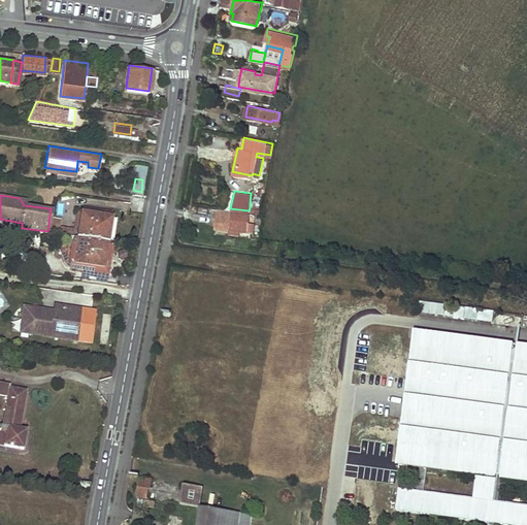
[(256,204),(250,203),(250,208),(263,210),(265,200),(257,199),(256,204)]
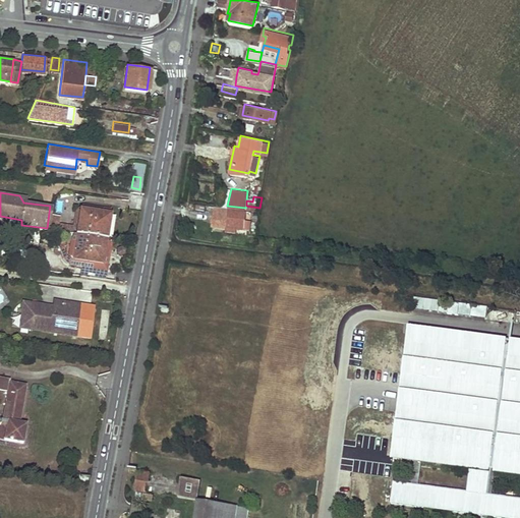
[(244,218),(245,208),(227,206),(214,204),(212,212),(215,213),(214,223),(225,225),(225,224),(236,225),(243,226),(244,218)]
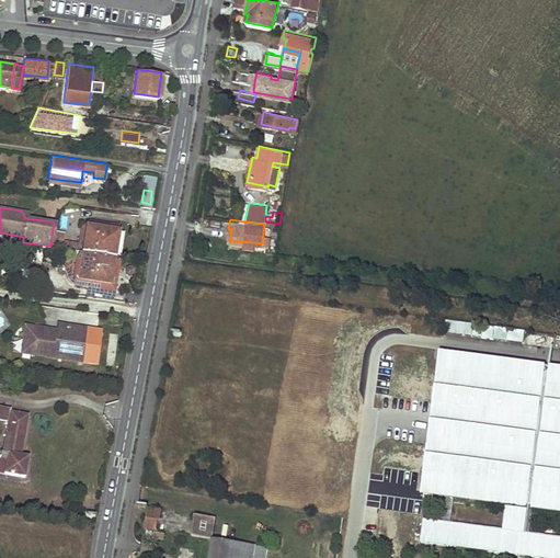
[(87,225),(82,224),(79,242),(61,239),(63,230),(53,229),(50,246),(72,249),(82,251),(87,225)]
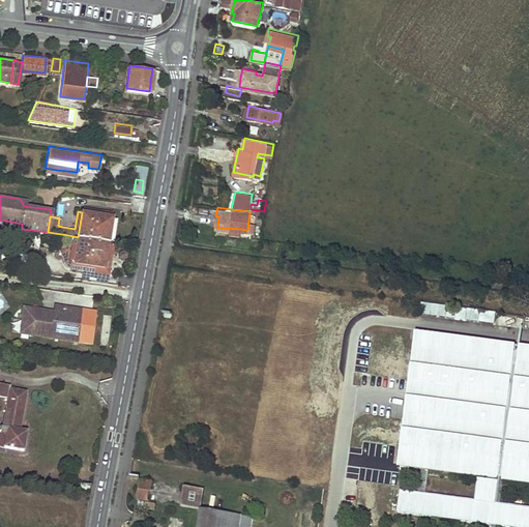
[(78,237),(108,241),(111,216),(82,212),(78,237)]
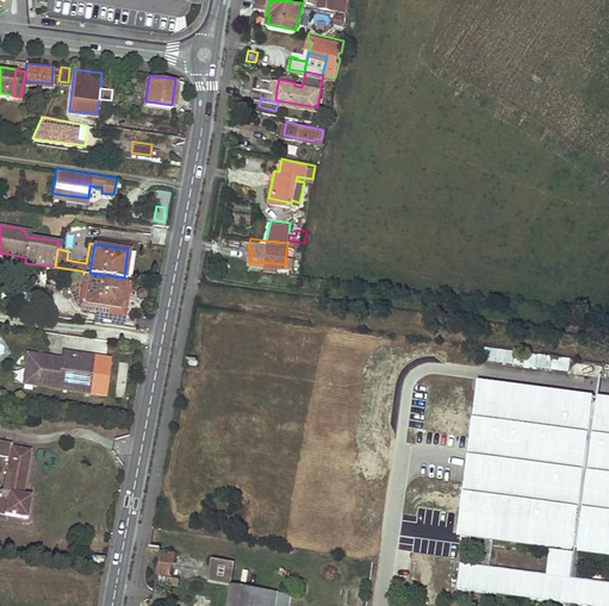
[(81,300),(85,301),(89,273),(79,270),(76,289),(81,300)]
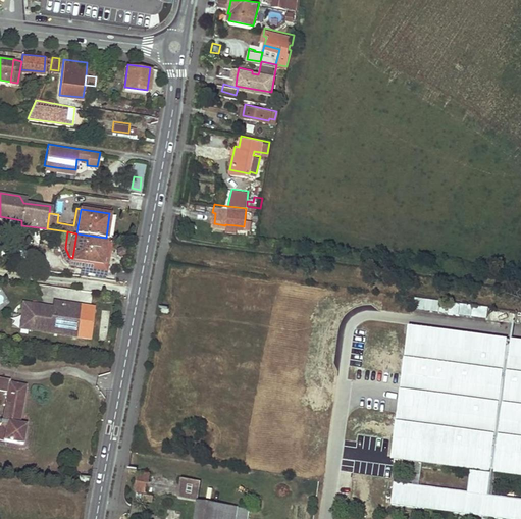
[(76,234),(72,258),(102,262),(106,238),(76,234)]
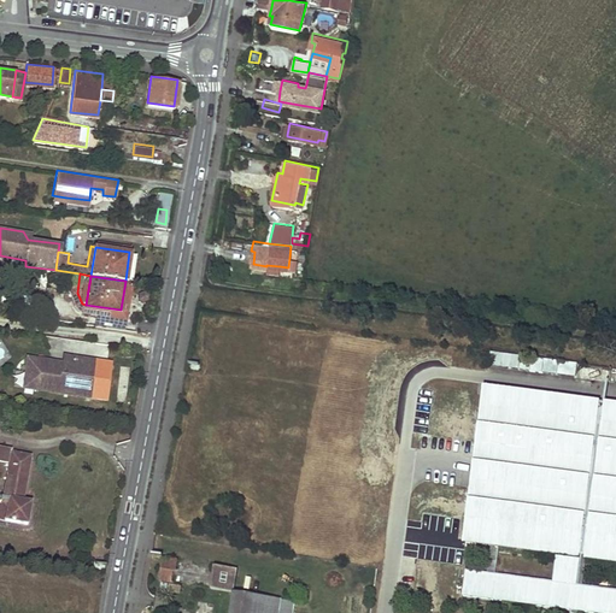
[(518,354),(488,351),(486,365),(517,369),(518,354)]
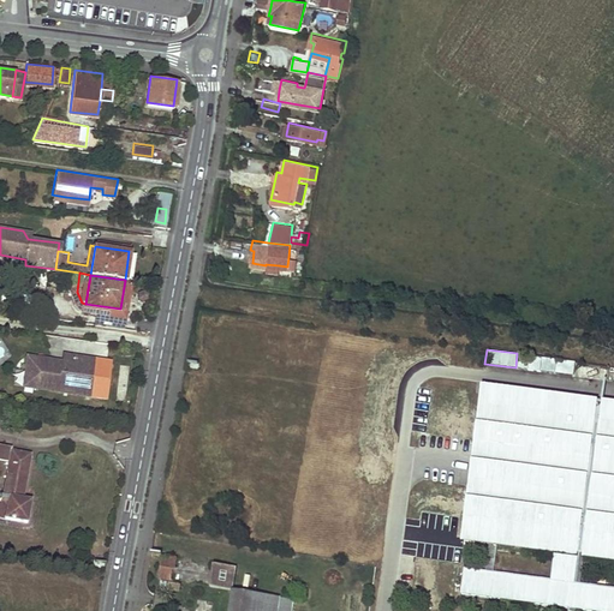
[(53,358),(27,354),(25,367),(34,369),(31,385),(90,394),(95,357),(64,352),(63,359),(61,364),(52,363),(53,358)]
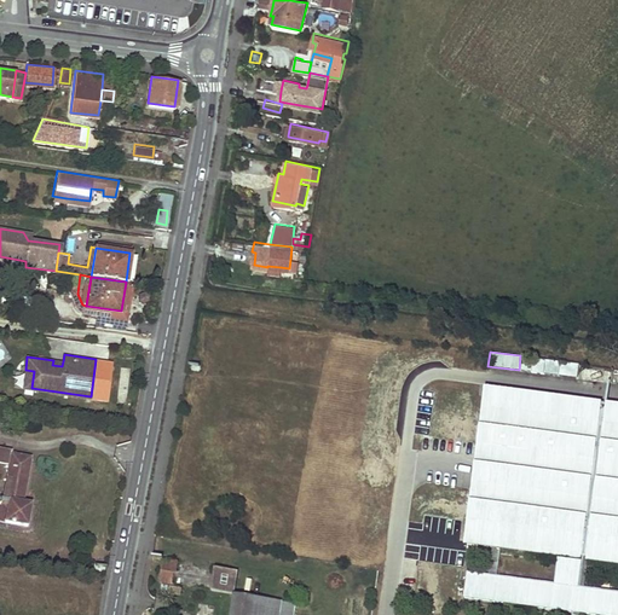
[(544,359),(520,355),(519,370),(542,373),(544,359)]
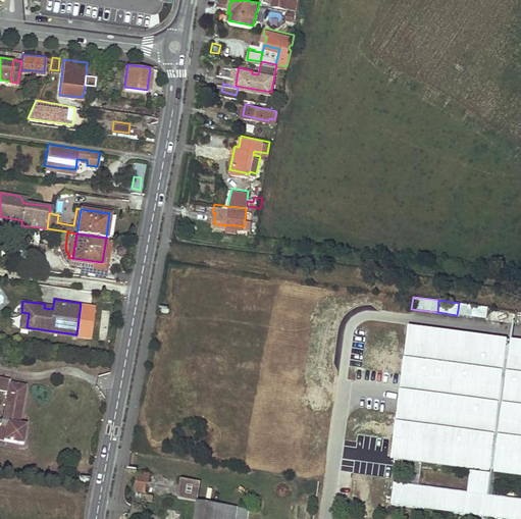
[(471,305),(459,303),(457,315),(470,317),(471,305)]
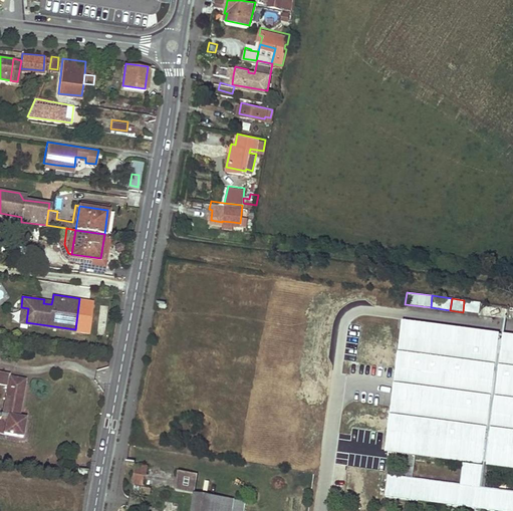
[(480,302),(464,300),(463,312),(478,314),(480,302)]
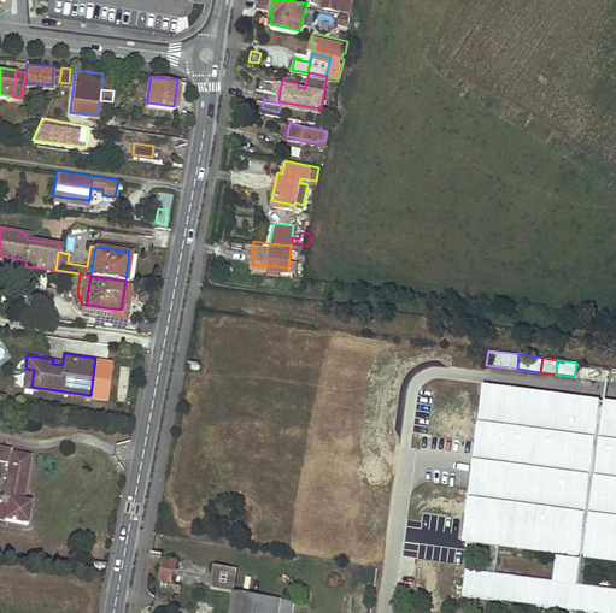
[(615,366),(576,363),(574,377),(615,382),(615,366)]
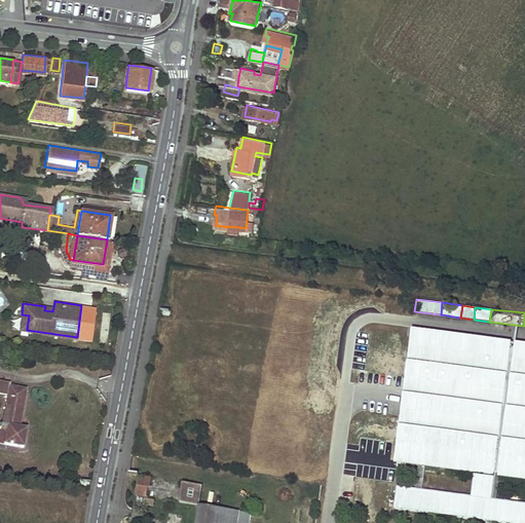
[(29,315),(22,314),(20,329),(27,330),(29,315)]
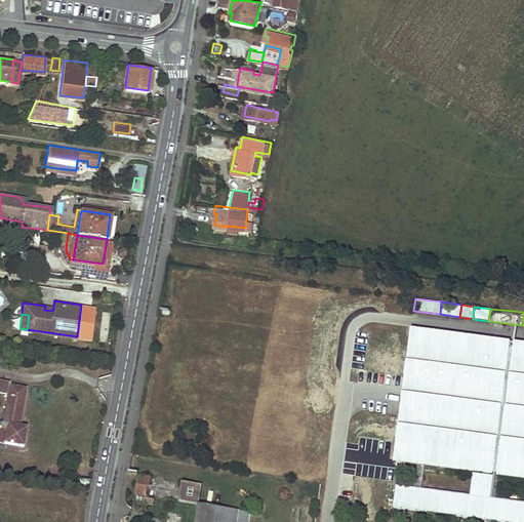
[(523,344),(411,329),(394,457),(417,460),(424,462),(491,470),(496,471),(523,474),(523,344)]
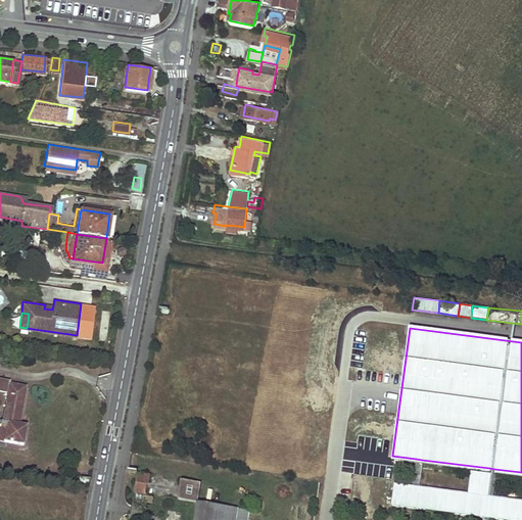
[(26,423),(18,422),(26,384),(8,381),(9,378),(0,376),(0,388),(6,390),(0,423),(0,438),(22,442),(26,423)]
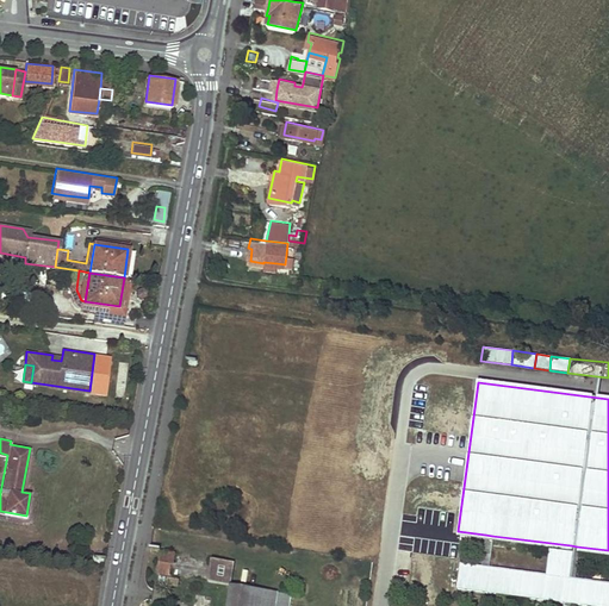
[(492,536),(485,535),(480,564),(488,566),(492,536)]
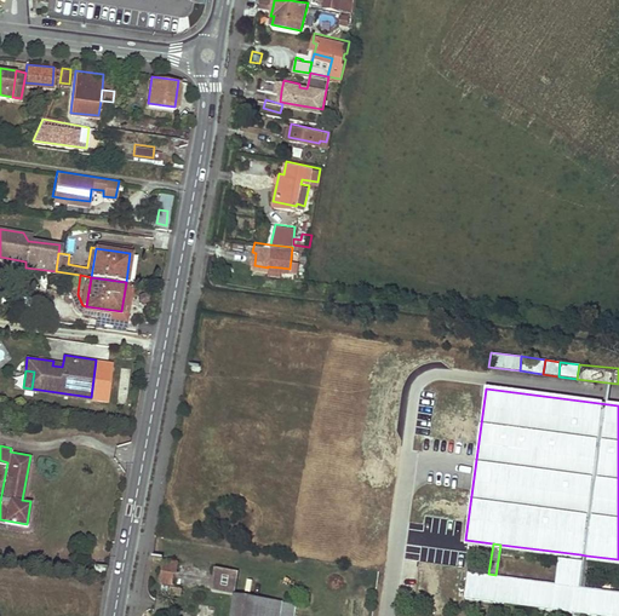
[(586,556),(580,554),(579,562),(575,585),(583,586),(586,556)]
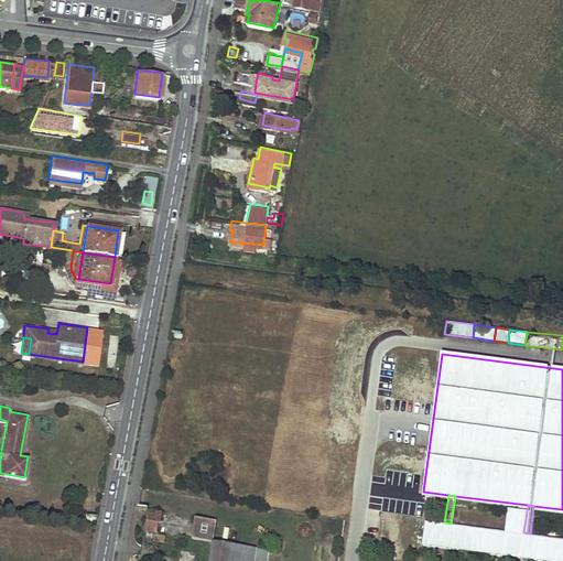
[(213,518),(147,508),(143,528),(209,538),(213,518)]
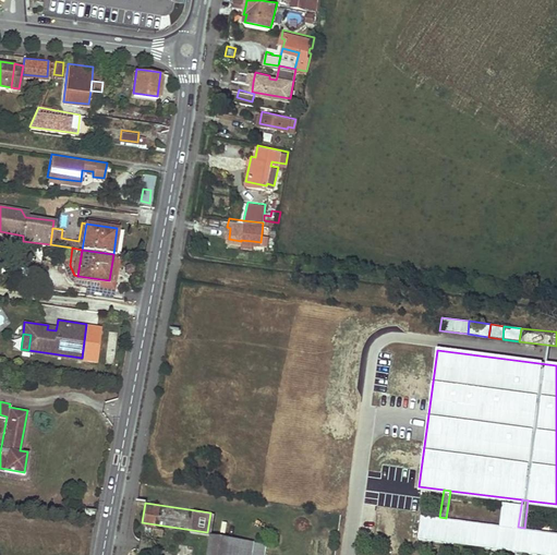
[(439,517),(420,514),(416,538),(515,551),(521,552),(556,554),(556,532),(524,528),(518,527),(521,506),(503,504),(500,525),(446,518),(439,517)]
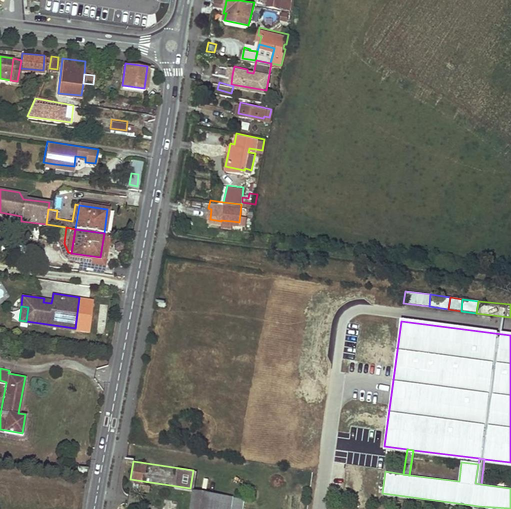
[(203,508),(206,491),(192,489),(188,508),(203,508)]
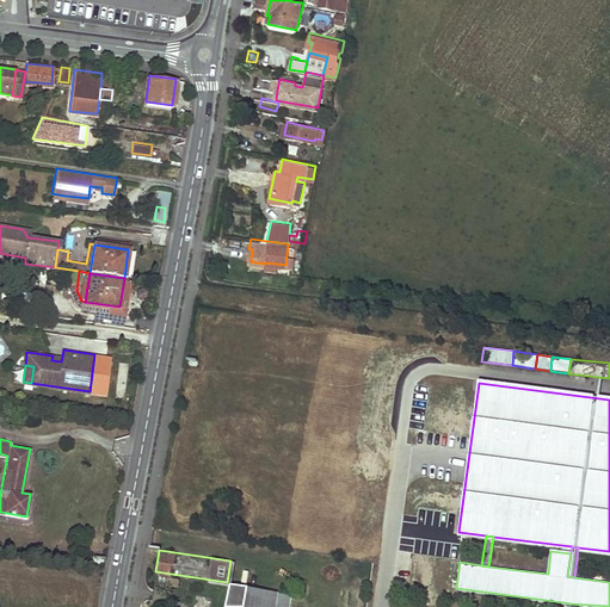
[(272,606),(275,590),(246,586),(242,606),(272,606)]
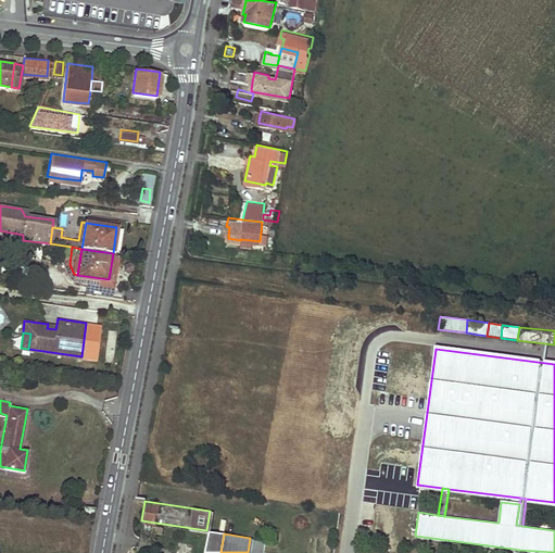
[(250,538),(248,552),(260,552),(262,540),(250,538)]
